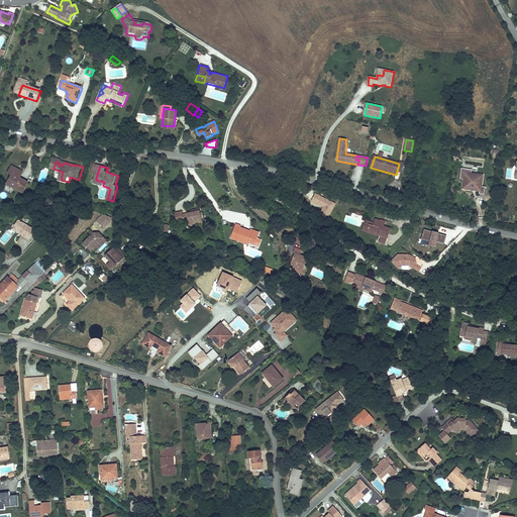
[(12,169),(9,176),(13,177),(9,184),(13,186),(11,189),(23,195),(25,191),(26,191),(29,185),(23,182),(22,183),(20,182),(21,181),(15,179),(19,172),(12,169)]
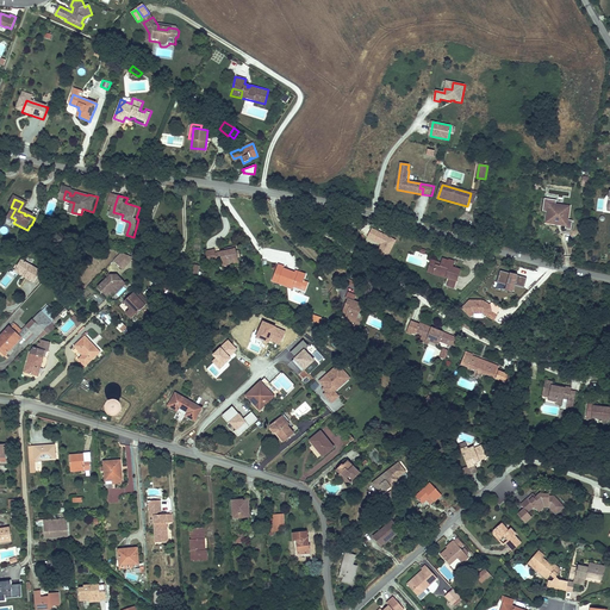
[(555,206),(556,201),(545,199),(542,212),(547,213),(548,205),(555,206)]
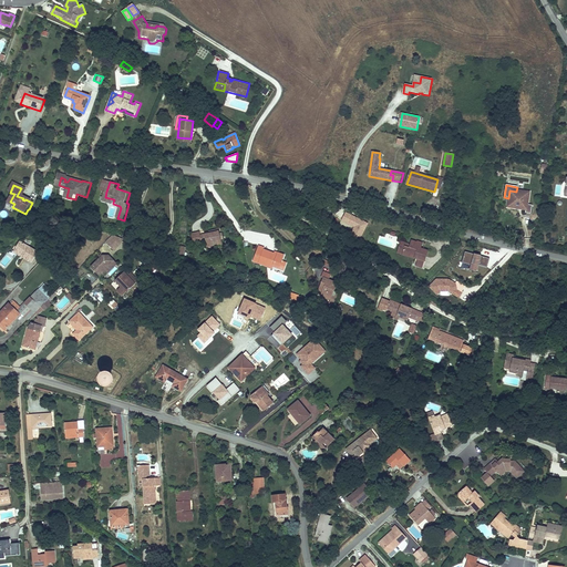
[(527,206),(529,194),(523,193),(523,194),(516,193),(516,192),(509,191),(508,198),(509,198),(509,202),(508,200),(507,208),(514,209),(514,206),(521,207),(521,210),(525,212),(525,214),(531,215),(532,206),(527,206)]
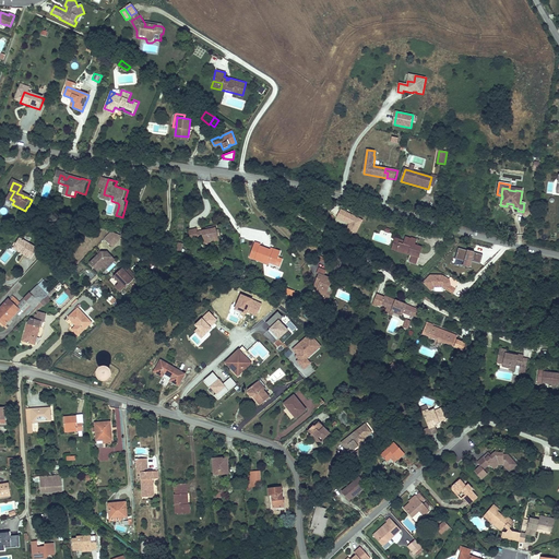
[(341,210),(337,217),(351,224),(346,234),(355,237),(364,221),(341,210)]
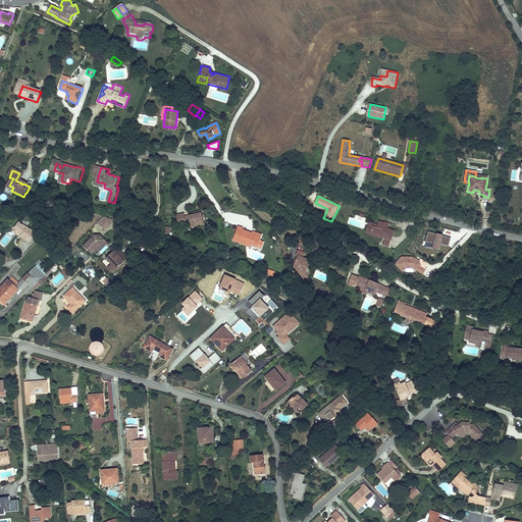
[(209,227),(206,214),(205,213),(196,215),(192,215),(194,225),(194,229),(209,227)]
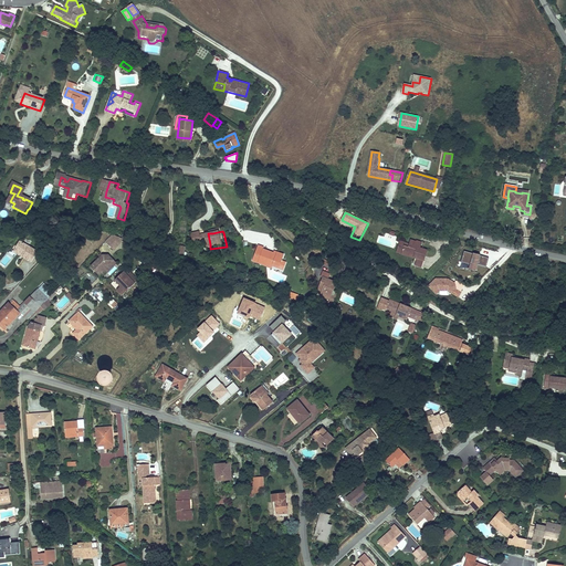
[(114,240),(109,245),(114,250),(119,244),(123,239),(113,234),(111,237),(112,237),(114,240)]
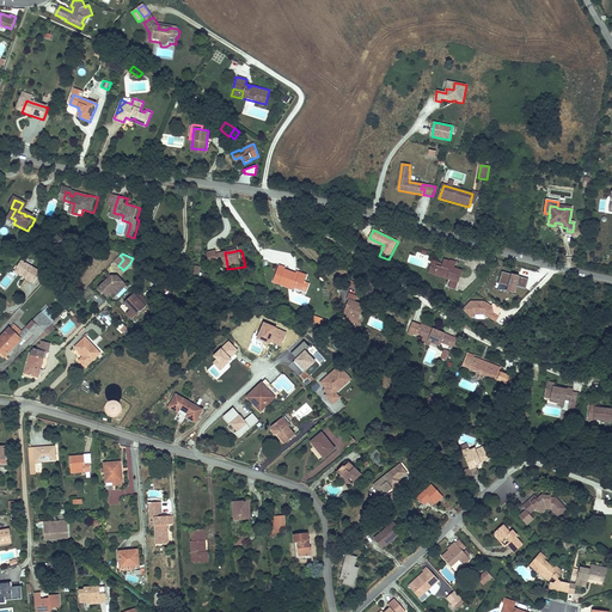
[(213,265),(221,264),(219,254),(210,255),(213,265)]
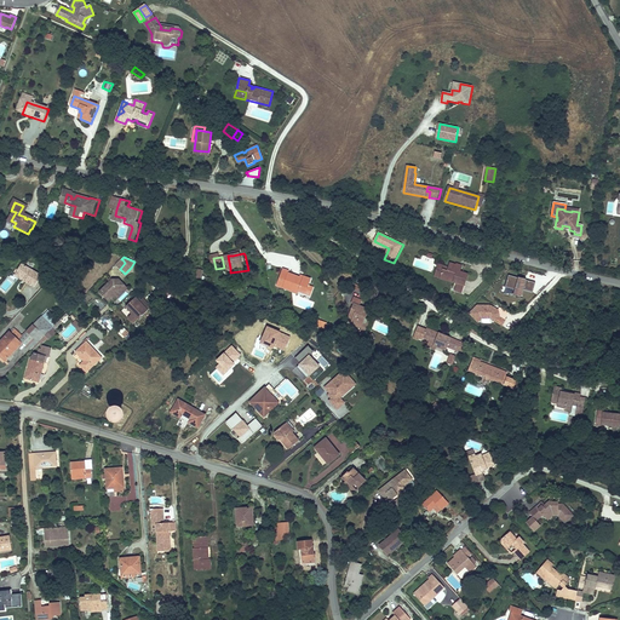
[(440,276),(448,279),(449,275),(455,277),(454,280),(453,281),(457,282),(465,285),(469,275),(460,271),(463,267),(455,265),(449,263),(448,268),(447,270),(442,269),(440,276)]
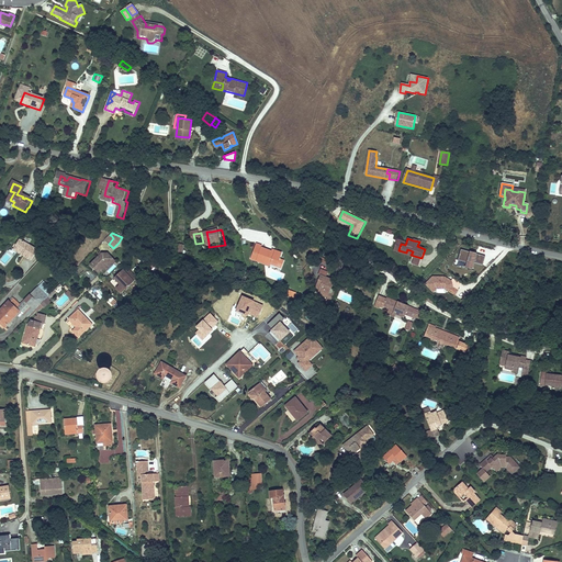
[(29,239),(23,248),(29,253),(30,251),(31,253),(30,255),(37,261),(45,250),(29,239)]
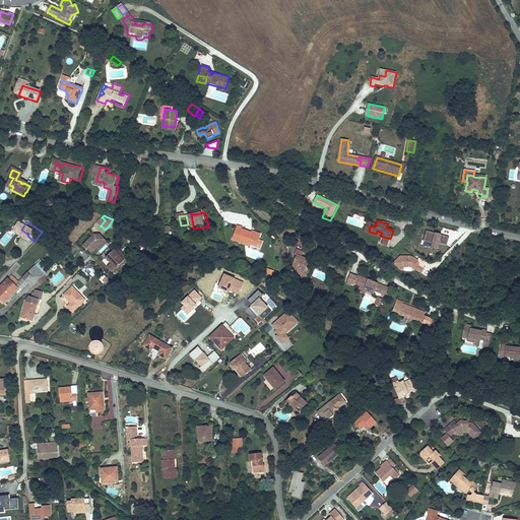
[(380,236),(381,235),(376,234),(369,232),(371,225),(375,226),(376,224),(368,221),(365,232),(380,237),(380,236)]
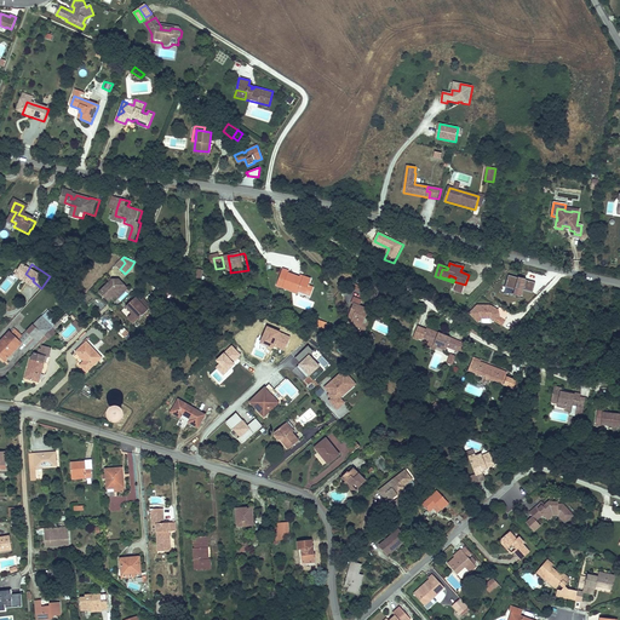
[(310,292),(315,281),(308,279),(306,281),(293,275),(293,273),(287,270),(280,287),(287,290),(287,287),(303,292),(303,290),(310,292)]
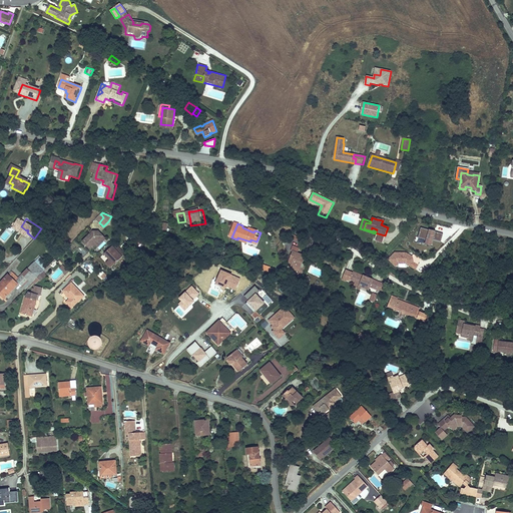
[(432,238),(441,241),(443,233),(421,227),(419,236),(427,238),(426,243),(430,244),(432,238)]
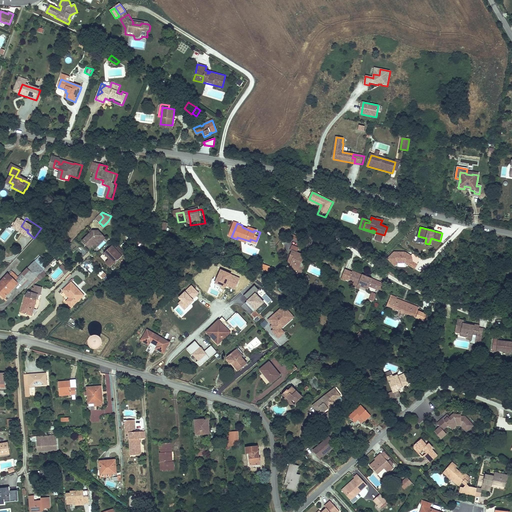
[(99,236),(101,234),(98,231),(93,231),(91,230),(90,231),(91,233),(82,241),(90,249),(95,244),(101,238),(99,236)]
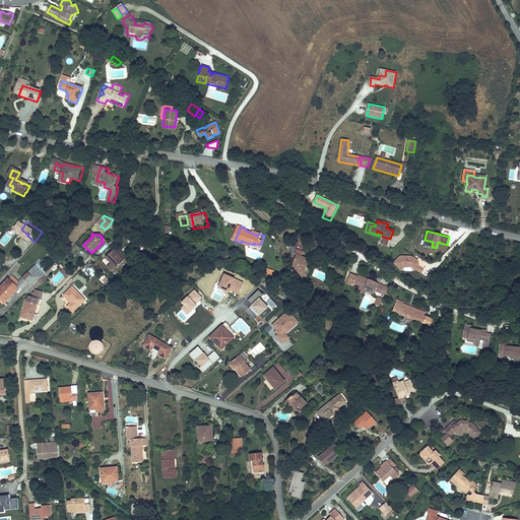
[(390,239),(383,237),(382,244),(388,246),(390,239)]
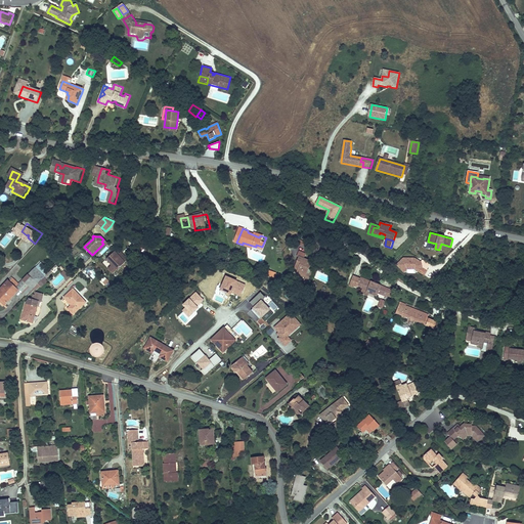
[(107,244),(103,239),(101,242),(103,244),(97,250),(99,253),(107,244)]
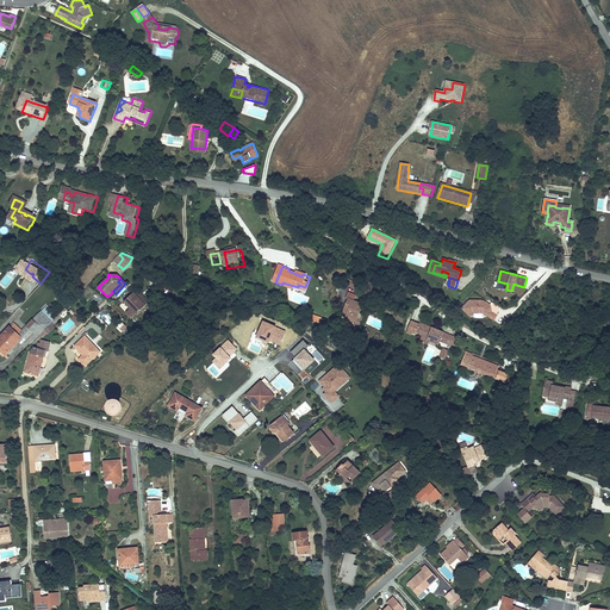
[(170,287),(167,284),(161,288),(162,290),(161,290),(163,293),(167,296),(173,290),(174,287),(172,285),(170,287)]
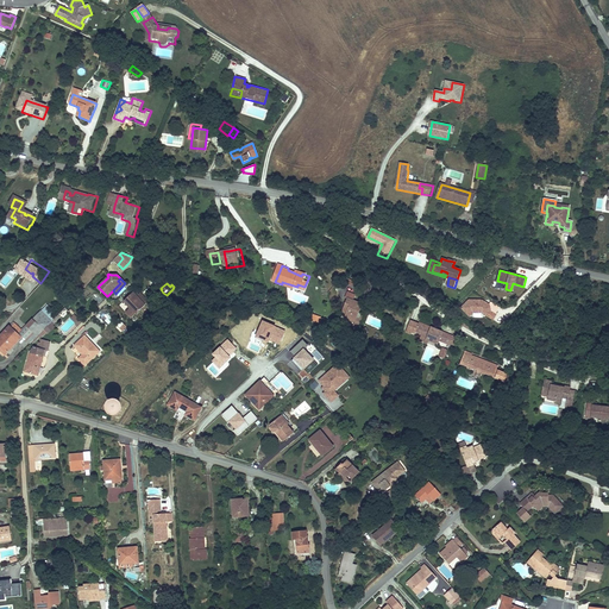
[(142,299),(138,295),(135,292),(124,301),(130,308),(127,311),(133,316),(149,302),(148,301),(148,300),(146,299),(144,299),(144,297),(142,299)]
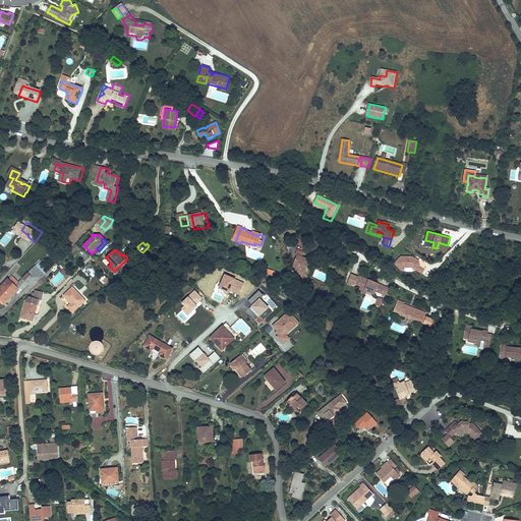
[(310,269),(313,262),(302,256),(298,255),(297,258),(301,261),(300,263),(298,268),(296,272),(307,277),(310,269)]
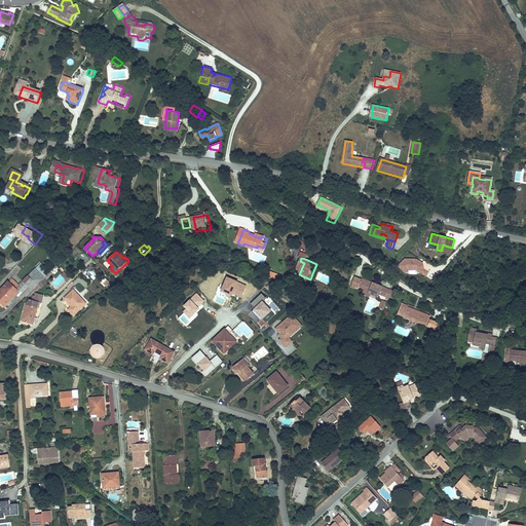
[(417,270),(425,275),(427,271),(424,270),(423,263),(416,259),(406,259),(398,268),(403,272),(408,269),(417,270)]
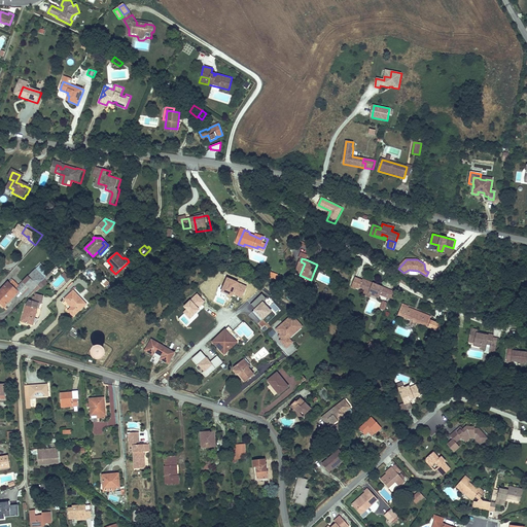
[(40,270),(49,279),(55,275),(45,265),(40,270)]
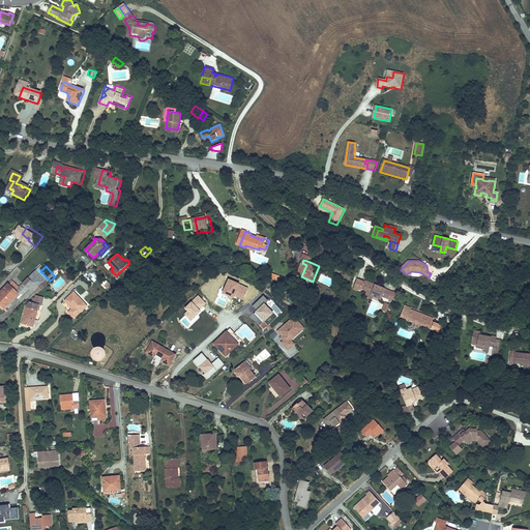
[(40,271),(27,285),(32,291),(26,297),(31,302),(39,295),(37,293),(49,282),(50,281),(40,271)]
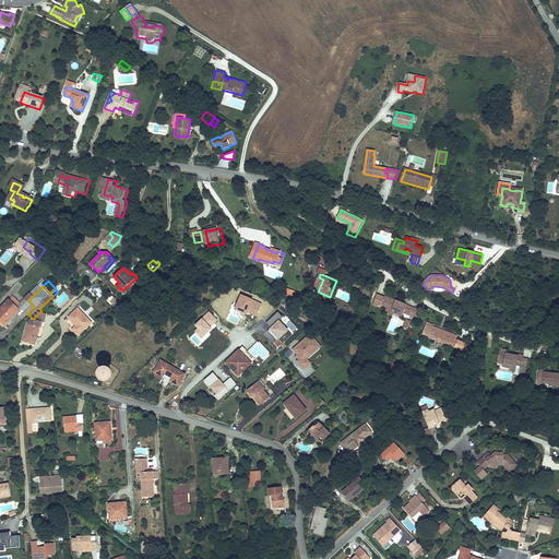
[(339,289),(333,288),(330,297),(329,300),(333,301),(339,289)]
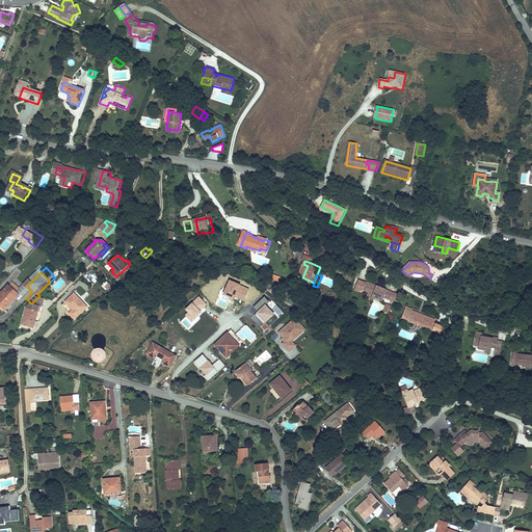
[(387,290),(366,282),(366,283),(358,281),(355,289),(360,291),(363,292),(363,290),(369,292),(373,294),(372,296),(374,297),(382,300),(383,297),(387,290)]
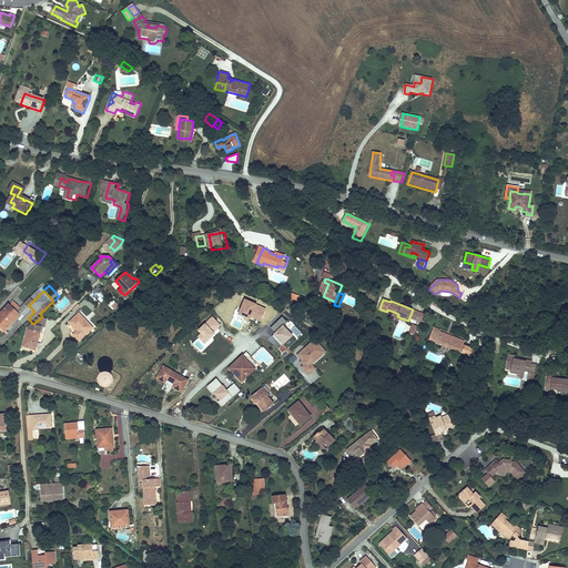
[(120,307),(113,301),(110,303),(117,310),(120,307)]
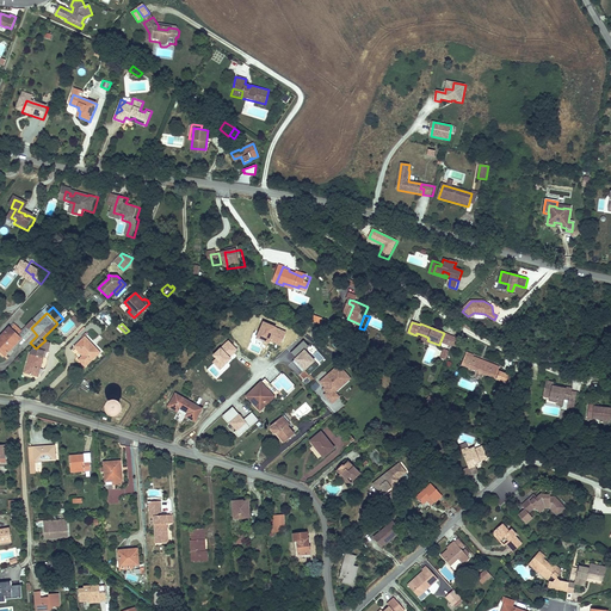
[(60,328),(56,325),(43,338),(45,340),(50,335),(51,337),(60,328)]
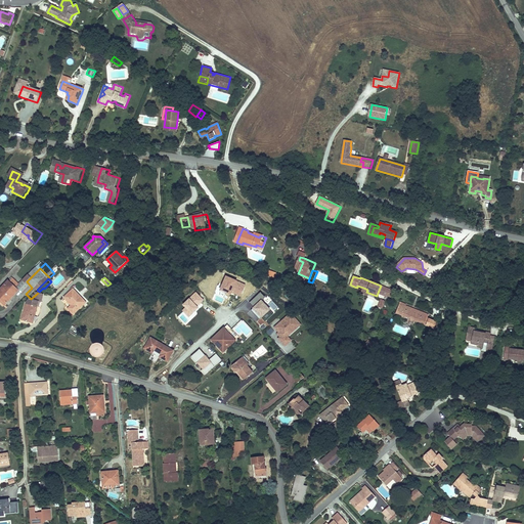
[(231,291),(242,295),(245,286),(226,278),(222,289),(231,293),(231,291)]
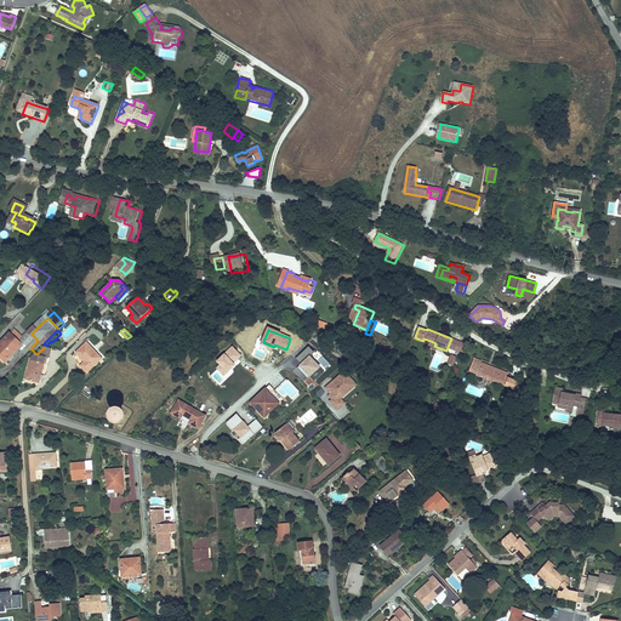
[(21,353),(20,352),(23,347),(15,340),(11,345),(9,342),(0,351),(0,370),(3,372),(21,353)]
